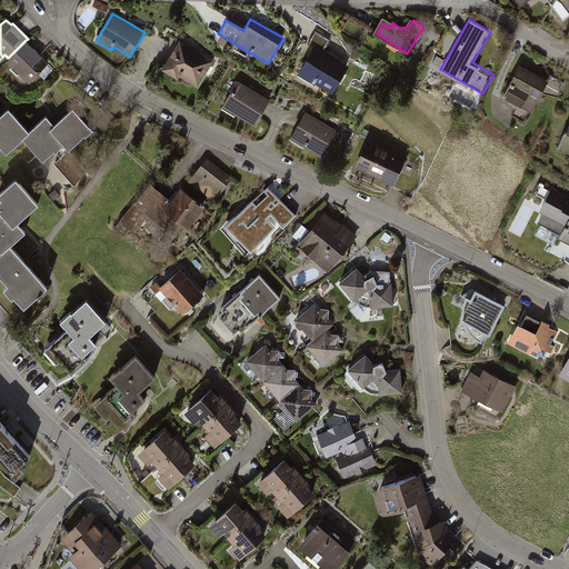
[(49,61),(26,40),(8,58),(6,60),(31,81),(38,73),(45,80),(55,69),(47,63),(49,61)]
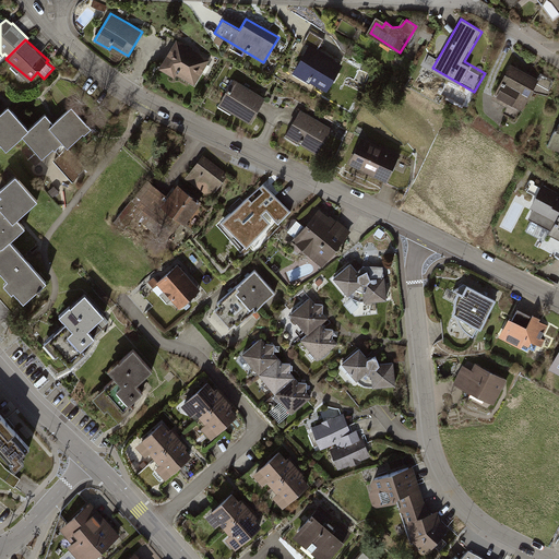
[(210,62),(177,42),(159,69),(177,79),(179,75),(195,85),(210,62)]
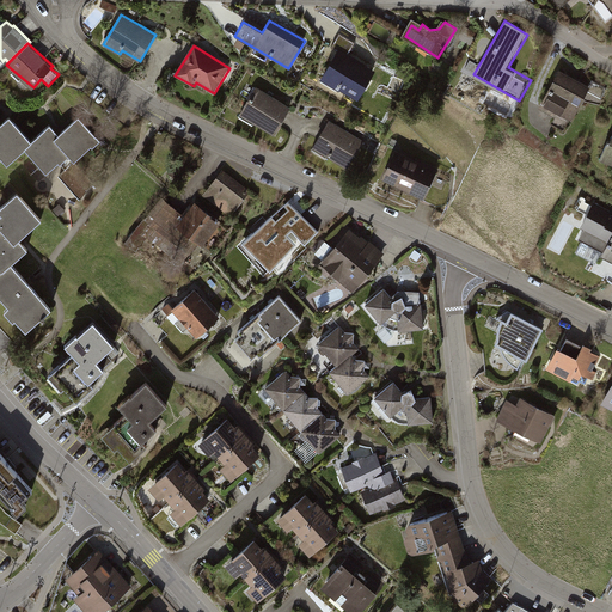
[(378,74),(342,53),(326,79),(361,101),(378,74)]
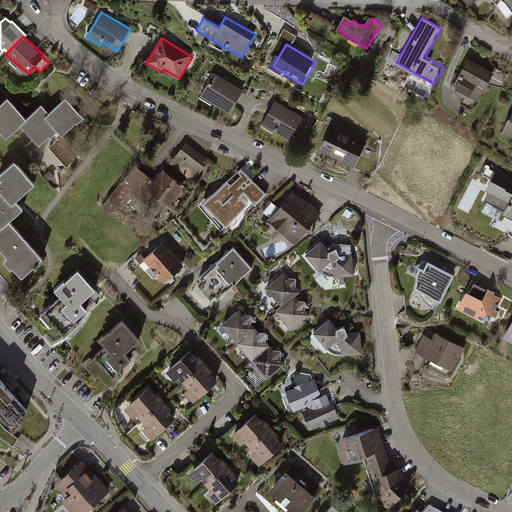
[(493,73),(467,58),(448,90),(462,98),(459,104),(471,111),(493,73)]
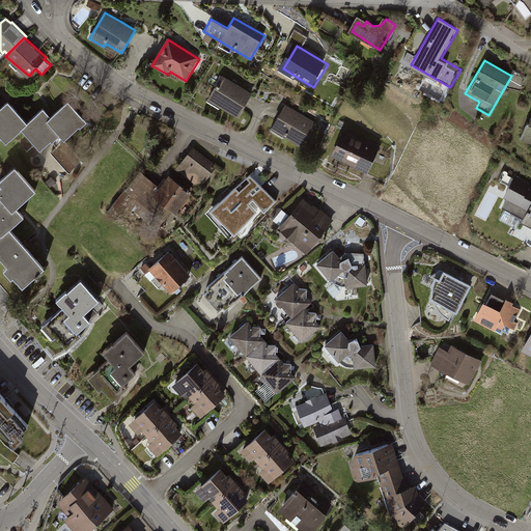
[(255,92),(224,76),(212,100),(243,116),(255,92)]
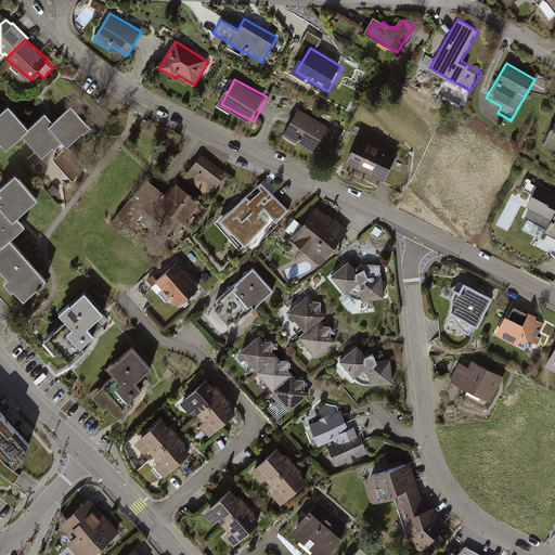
[(0,145),(5,153),(24,137),(41,157),(53,147),(60,154),(67,146),(82,133),(84,134),(91,128),(72,106),(54,120),(53,123),(46,114),(28,129),(9,106),(0,113),(0,145)]
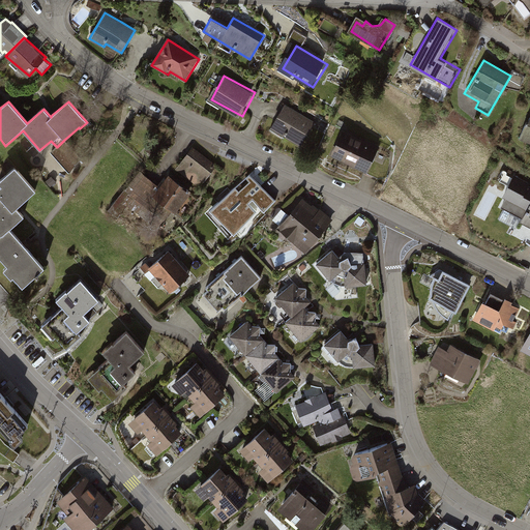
[(316,122),(285,105),(272,127),(303,145),(316,122)]
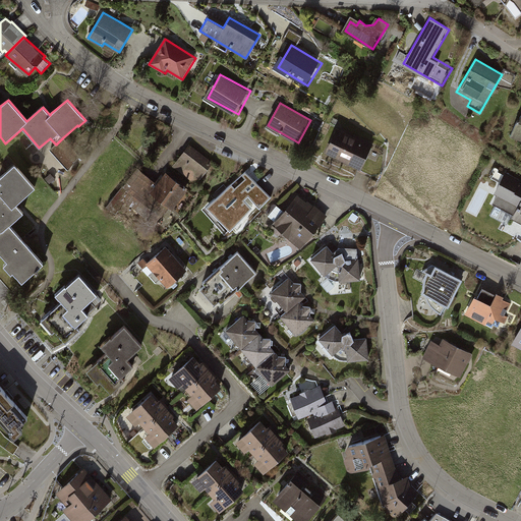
[(520,113),(518,121),(516,120),(508,136),(520,141),(520,139),(520,113)]
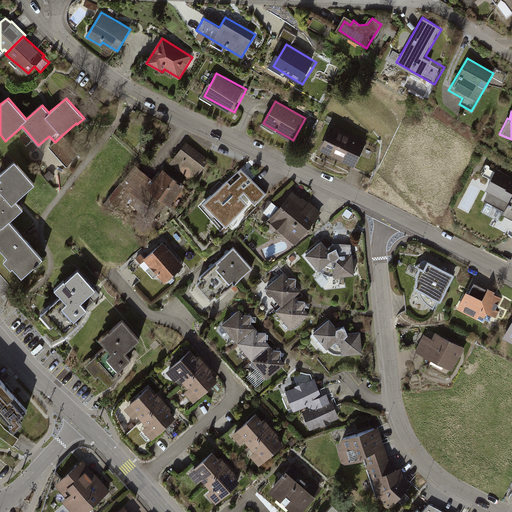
[(377,149),(332,128),(322,150),(358,167),(363,155),(372,160),(377,149)]
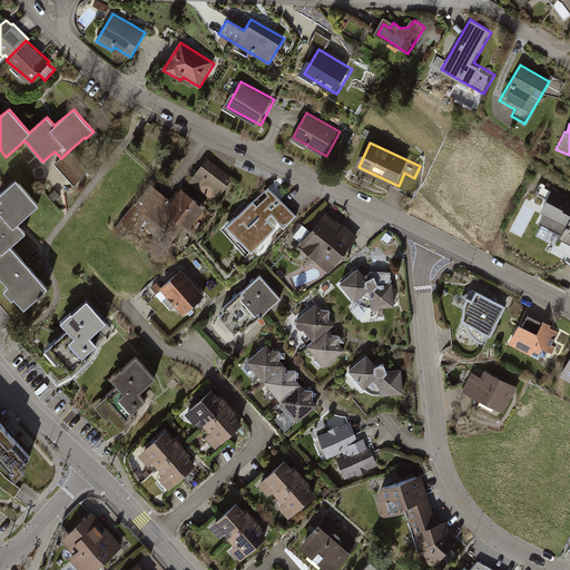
[(233,178),(206,158),(188,182),(215,202),(233,178)]
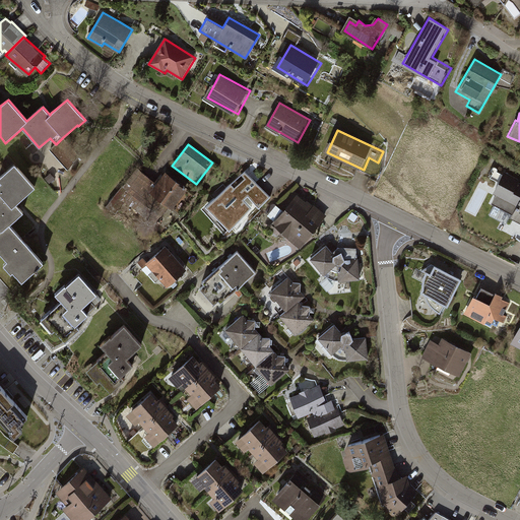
[(35,185),(14,163),(0,175),(0,179),(2,181),(0,182),(0,190),(1,192),(0,192),(0,251),(7,259),(4,262),(11,269),(13,267),(22,278),(43,261),(24,240),(10,223),(24,211),(16,201),(22,196),(35,185)]
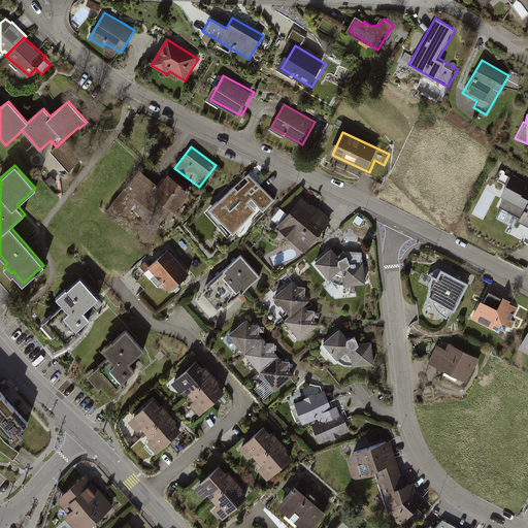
[(151,195),(159,186),(141,171),(109,208),(117,215),(127,203),(144,218),(159,201),(151,195)]
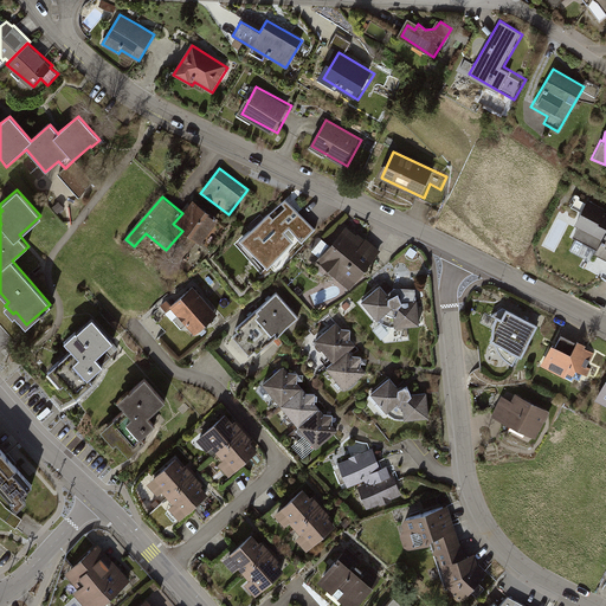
[(218,220),(193,200),(182,213),(173,224),(182,231),(199,244),(218,220)]
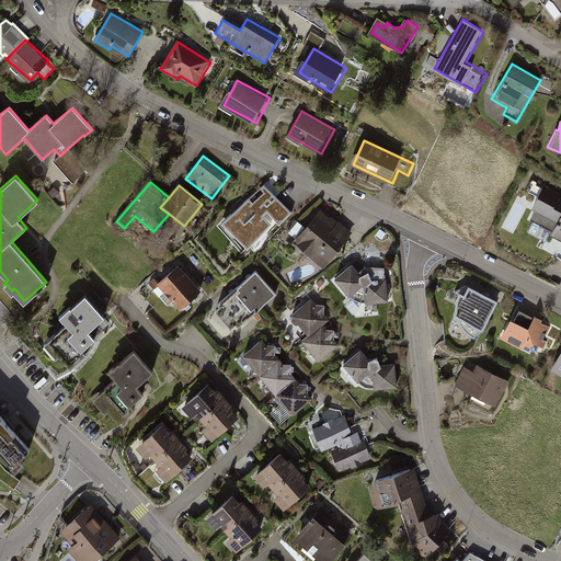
[(292,212),(263,185),(217,228),(241,253),(251,243),(255,248),(278,224),(281,226),(292,212)]
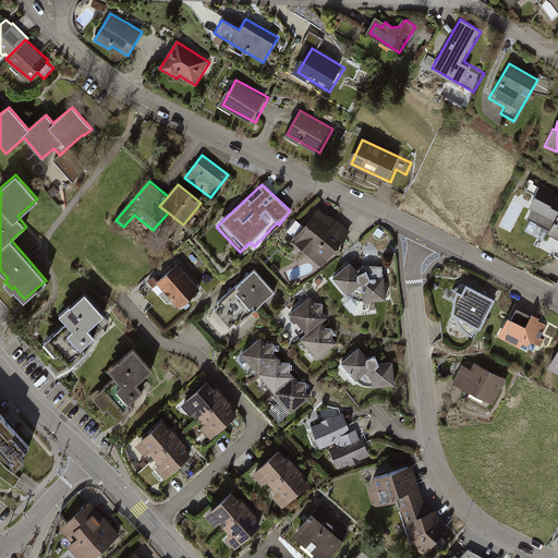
[(556,193),(541,185),(529,207),(532,208),(528,217),(548,229),(546,233),(557,239),(557,199),(554,197),(556,193)]
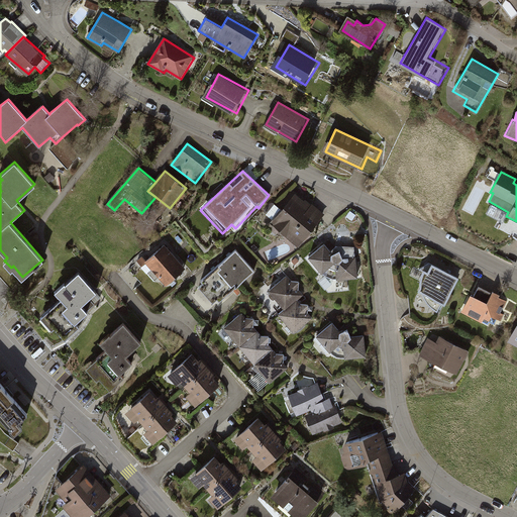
[(303,201),(295,194),(281,210),(275,204),(266,214),(273,220),(271,222),(297,245),(323,214),(312,204),(311,205),(304,199),(303,201)]
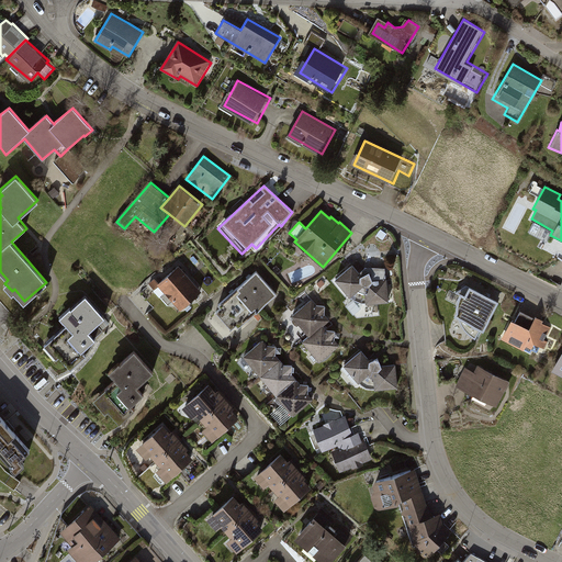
[(361,274),(352,265),(334,279),(349,298),(350,296),(353,300),(361,303),(366,303),(366,304),(389,301),(386,279),(372,279),(370,272),(361,274)]
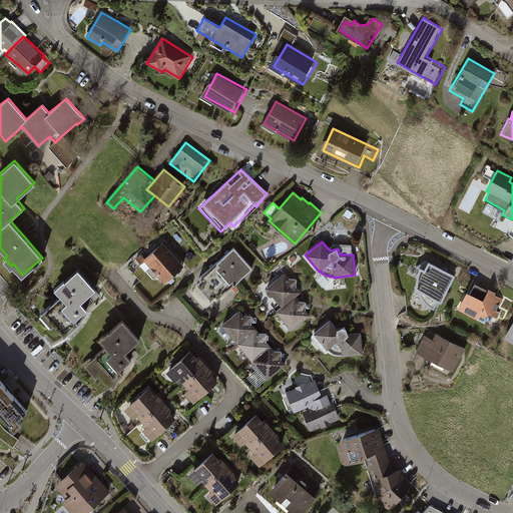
[(184,267),(163,242),(143,260),(164,285),(184,267)]
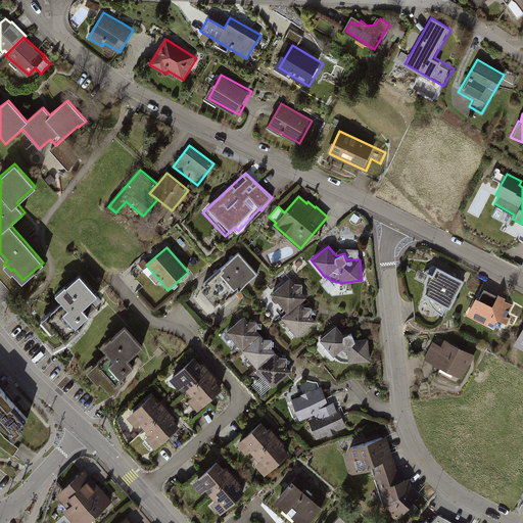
[(255,273),(238,253),(203,284),(205,286),(201,290),(215,305),(220,300),(222,302),(255,273)]
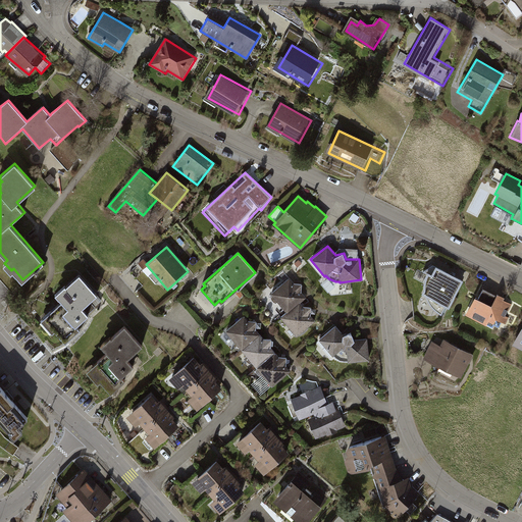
[(464,280),(433,265),(424,272),(428,273),(425,281),(425,288),(422,293),(427,296),(430,301),(435,309),(441,314),(446,306),(450,308),(464,280)]
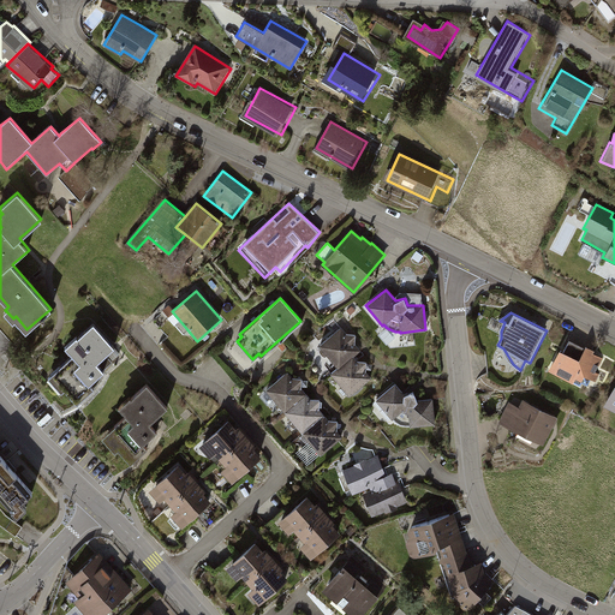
[(117,348),(96,324),(72,346),(81,356),(55,377),(78,405),(95,390),(89,383),(105,370),(99,363),(117,348)]
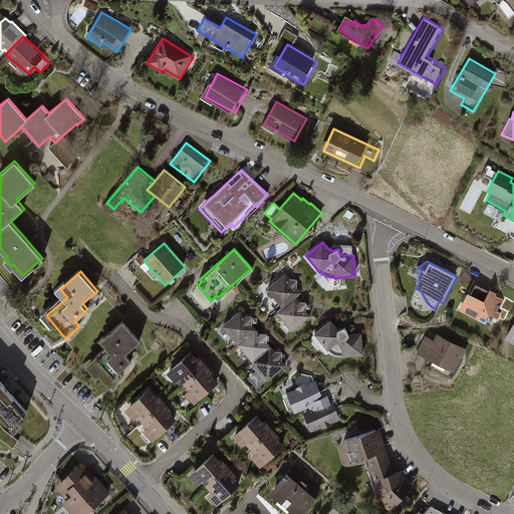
[(285,273),(265,289),(282,307),(276,312),(292,331),(311,316),(306,310),(307,303),(299,302),(296,298),(301,293),(296,287),(296,280),(290,279),(285,273)]
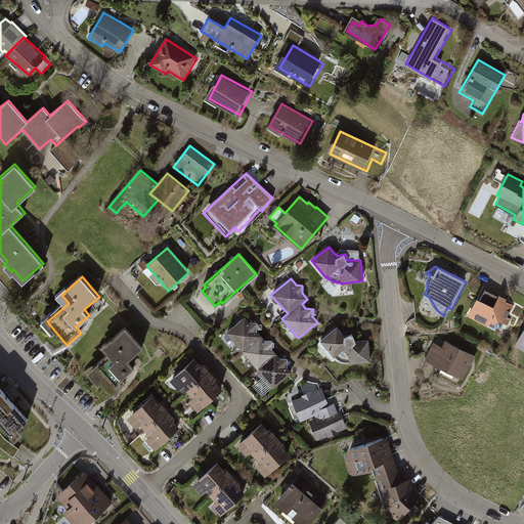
[(480,299),(477,297),(467,316),(488,326),(489,324),(494,328),(496,324),(499,326),(503,321),(508,324),(511,317),(508,316),(513,305),(506,302),(508,299),(499,295),(499,297),(485,289),(480,299)]
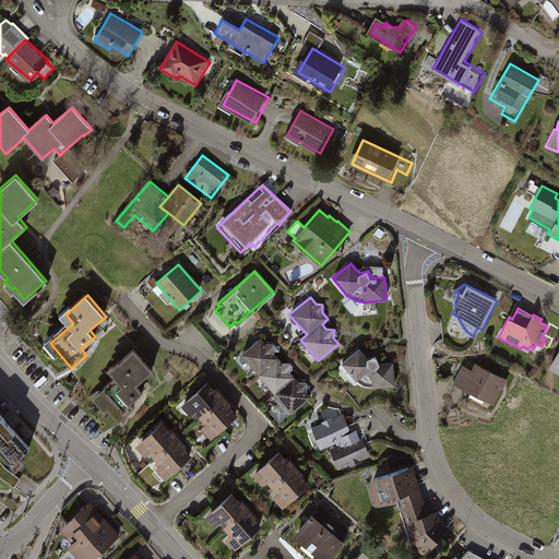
[(270,348),(261,339),(242,355),(293,414),(312,396),(304,387),(286,367),(270,348)]
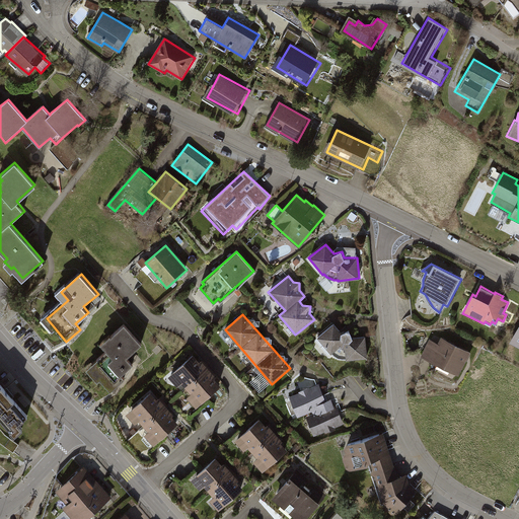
[(343,334),(332,323),(316,337),(330,354),(331,353),(335,355),(338,358),(343,358),(346,359),(346,360),(367,357),(365,337),(352,338),(350,331),(343,334)]
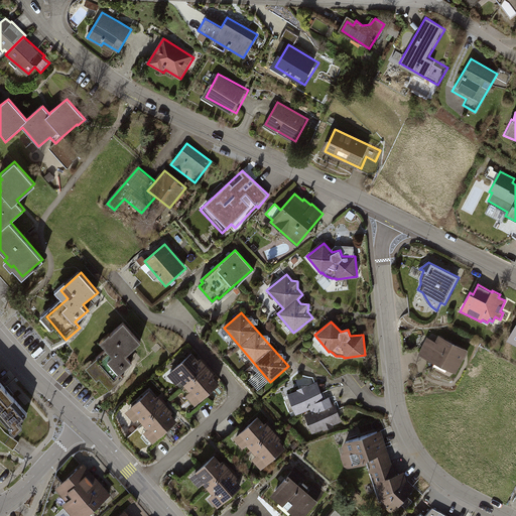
[(139,346),(122,326),(98,345),(105,354),(87,369),(107,393),(123,380),(118,374),(129,366),(123,359),(139,346)]
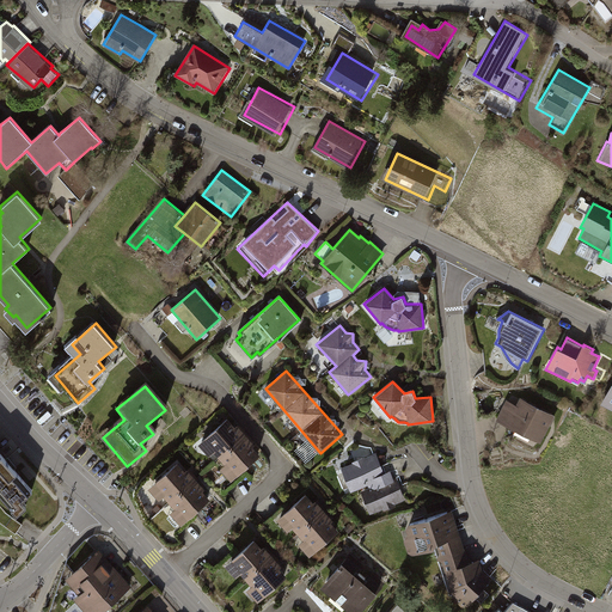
[(520,396),(515,404),(507,401),(497,420),(539,442),(555,414),(520,396)]
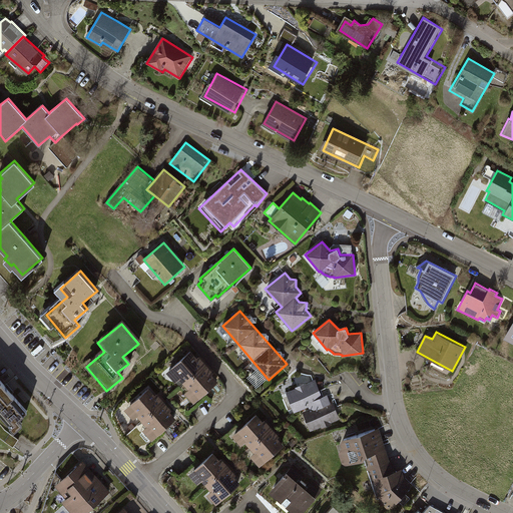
[(217,383),(189,352),(166,373),(193,404),(217,383)]
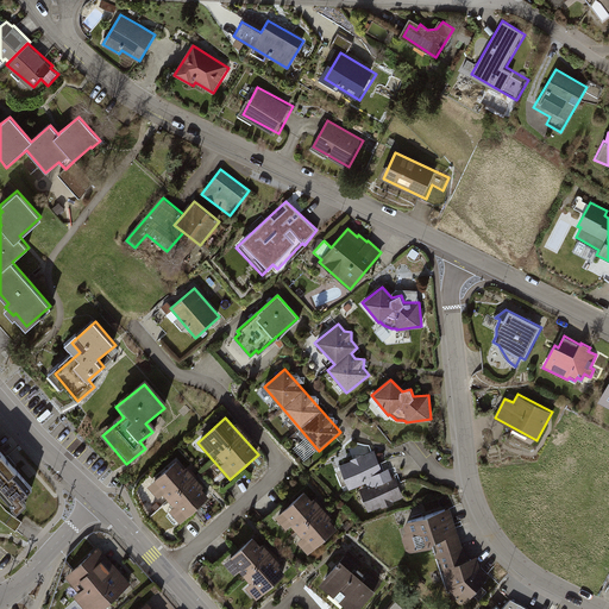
[(0,451),(0,493),(17,512),(25,503),(20,497),(32,488),(7,460),(0,451)]
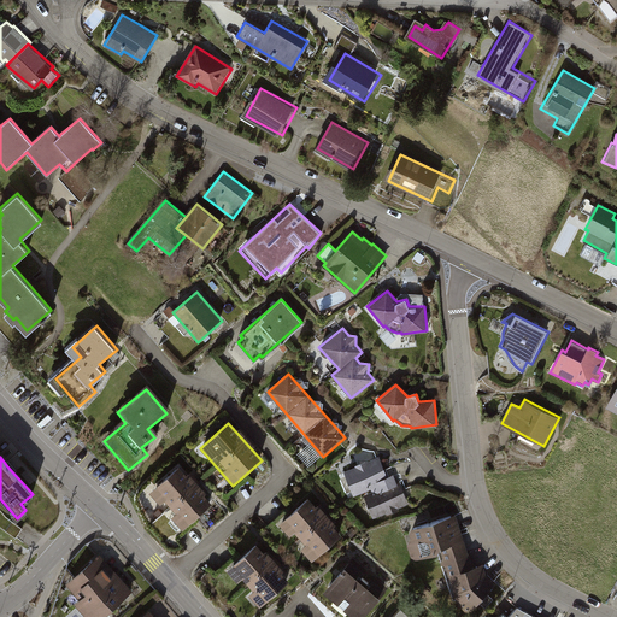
[(356,466),(344,471),(354,495),(365,492),(366,493),(364,494),(374,518),(386,512),(387,515),(399,509),(399,507),(409,503),(400,482),(398,485),(394,475),(387,477),(378,457),(368,462),(366,460),(354,465),(356,466)]
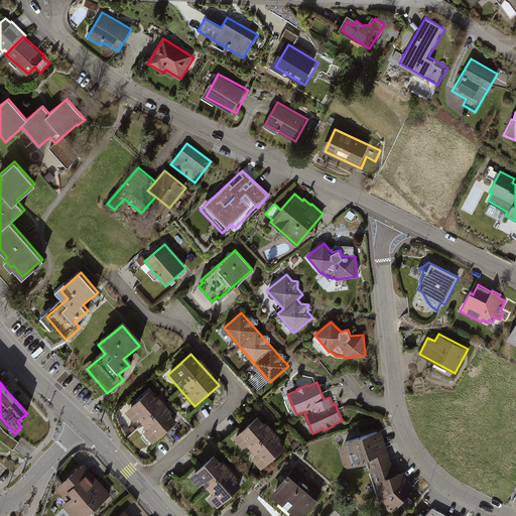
[(174,423),(147,391),(125,410),(151,442),(174,423)]
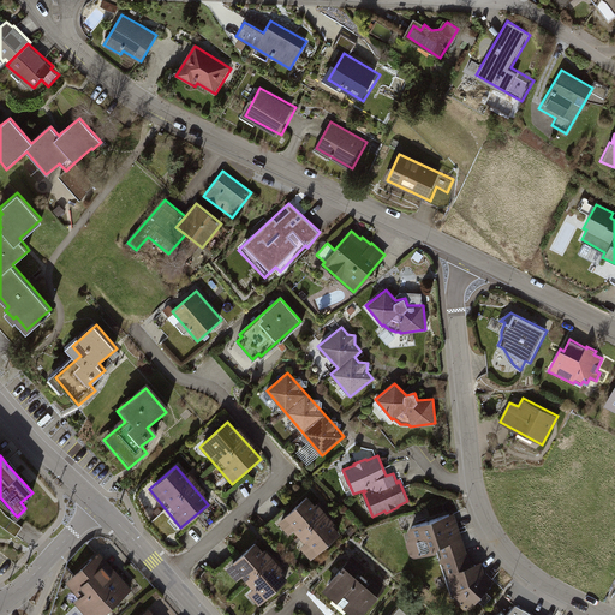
[(315,506),(306,496),(278,523),(288,535),(293,530),(304,542),(299,547),(310,559),(339,533),(332,525),(334,523),(317,503),(315,506)]
